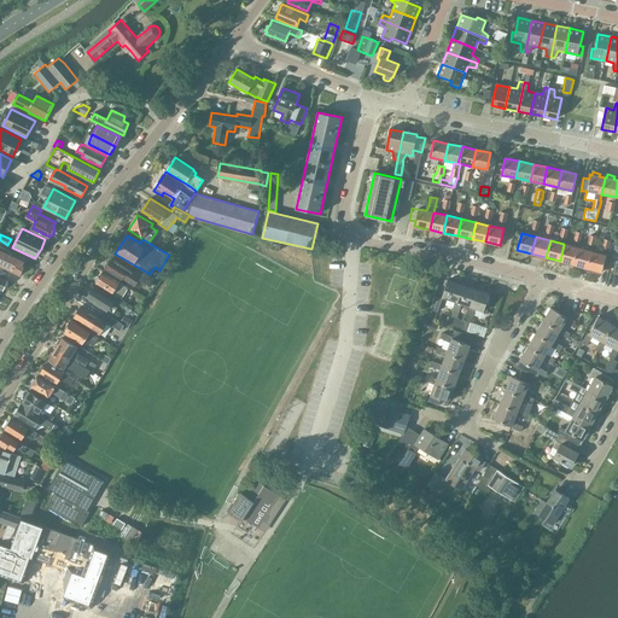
[(573,264),(578,248),(564,244),(560,261),(573,264)]
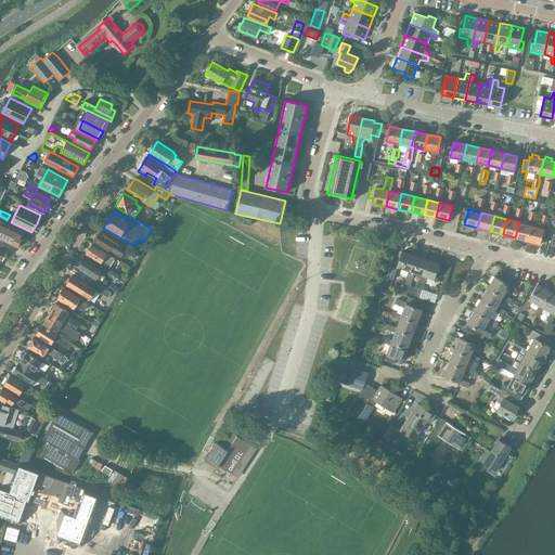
[(0,239),(4,241),(18,247),(25,234),(0,221),(0,239)]
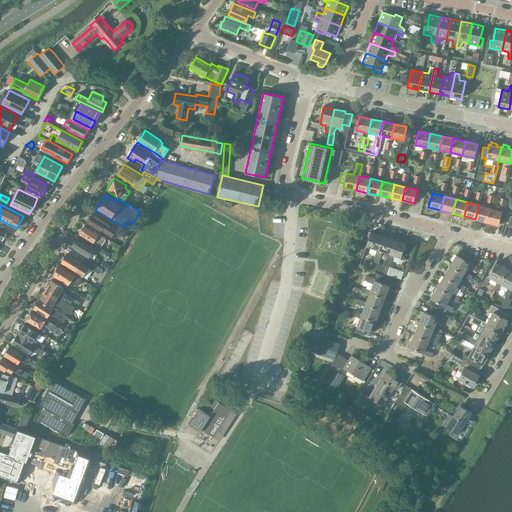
[(487,222),(490,208),(479,205),(475,219),(487,222)]
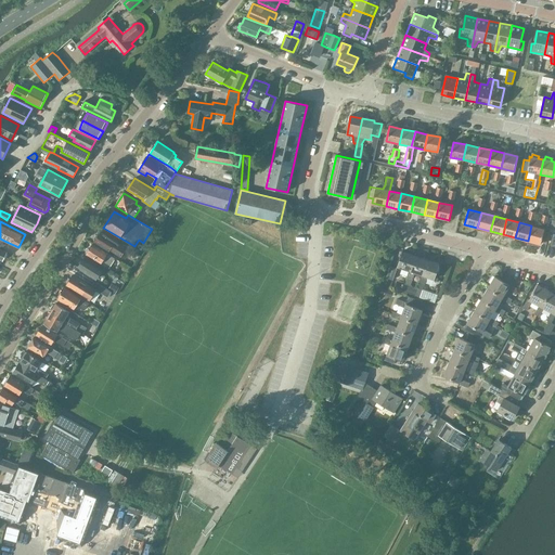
[(531,226),(528,241),(541,244),(544,229),(531,226)]
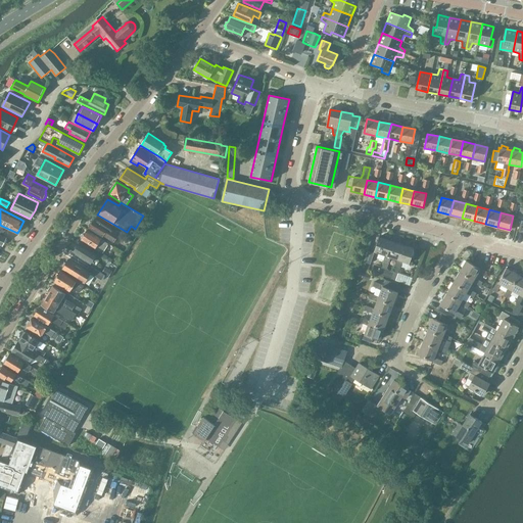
[(113,242),(119,233),(95,219),(89,228),(102,236),(102,235),(113,242)]
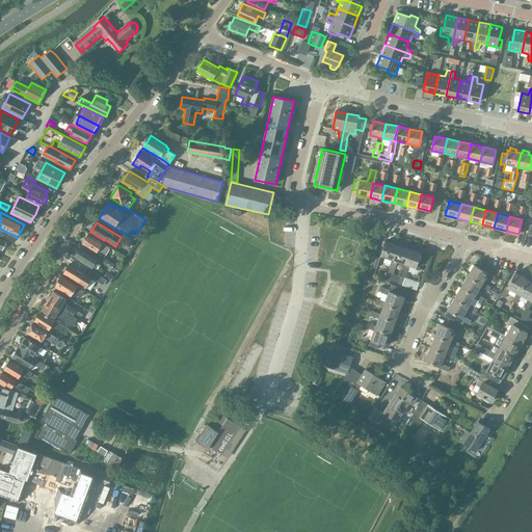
[(107,246),(89,234),(83,244),(97,253),(96,253),(103,258),(104,259),(110,248),(107,245),(107,246)]
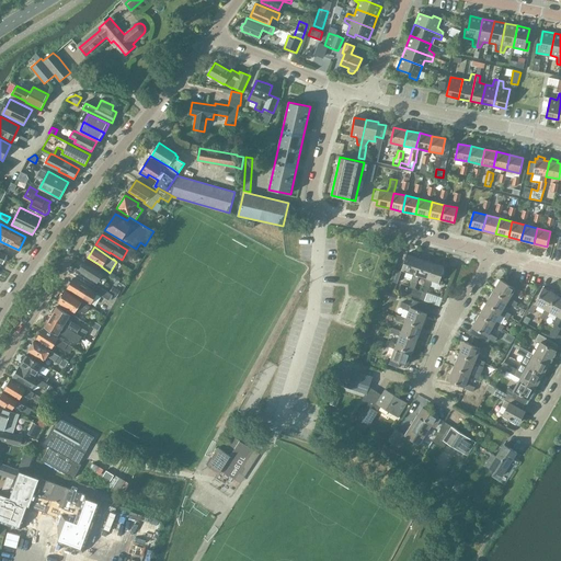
[(414,274),(420,259),(407,254),(402,270),(414,274)]
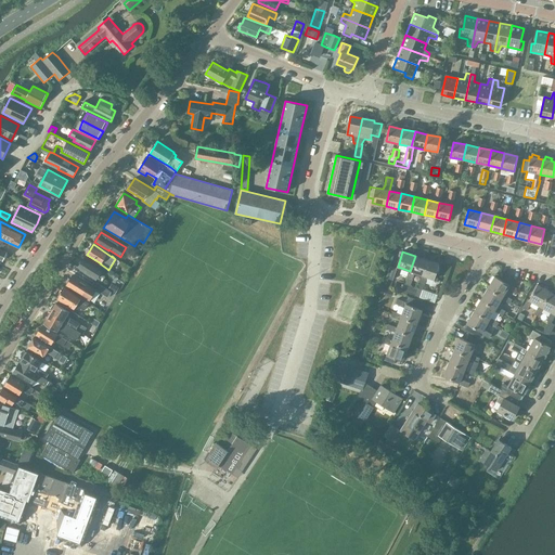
[(422,274),(427,260),(415,256),(410,271),(405,284),(411,286),(415,272),(422,274)]
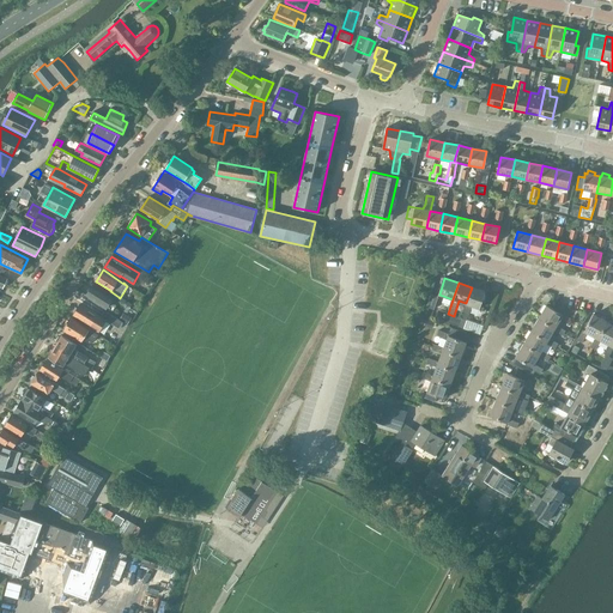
[(93,284),(86,296),(105,309),(114,297),(93,284)]
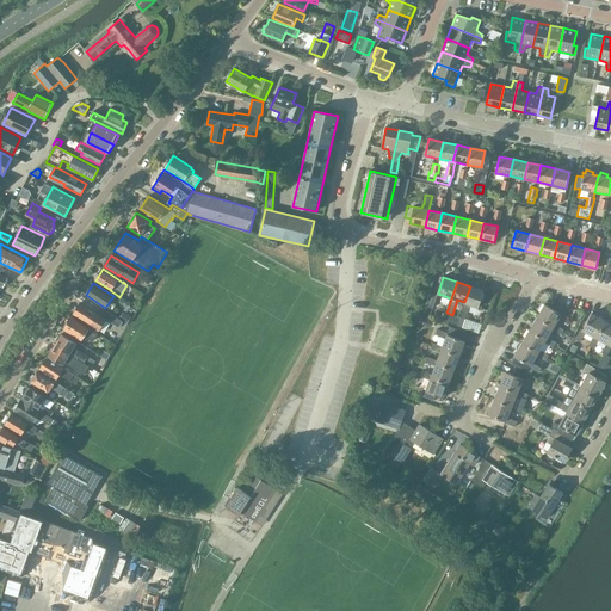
[(479,308),(483,291),(470,287),(464,302),(460,318),(457,326),(463,328),(466,320),(470,304),(479,308)]
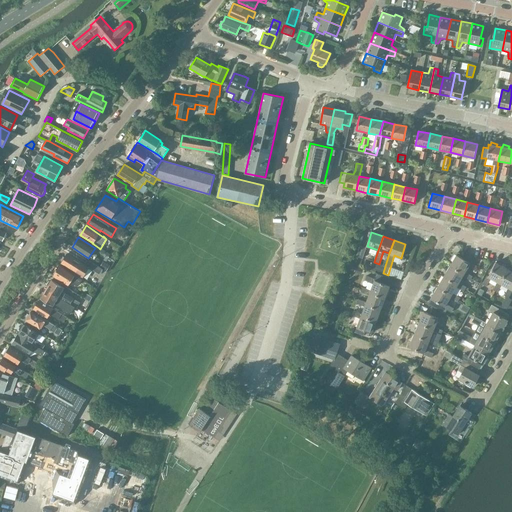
[(362,258),(366,248),(360,246),(357,256),(362,258)]
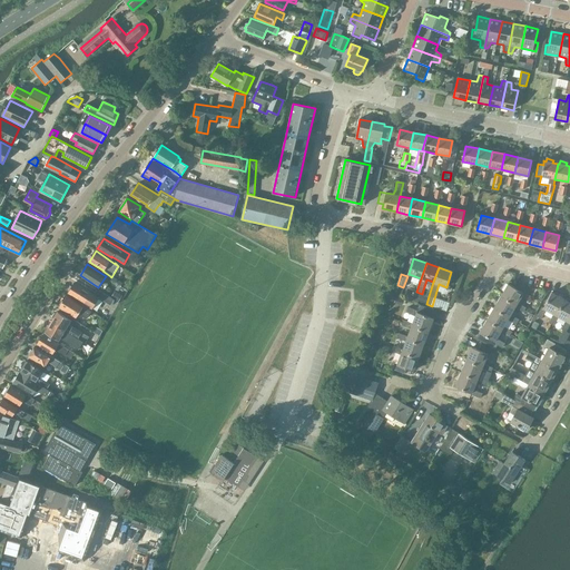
[(110,276),(109,278),(116,283),(120,286),(121,284),(117,281),(111,277),(110,276)]
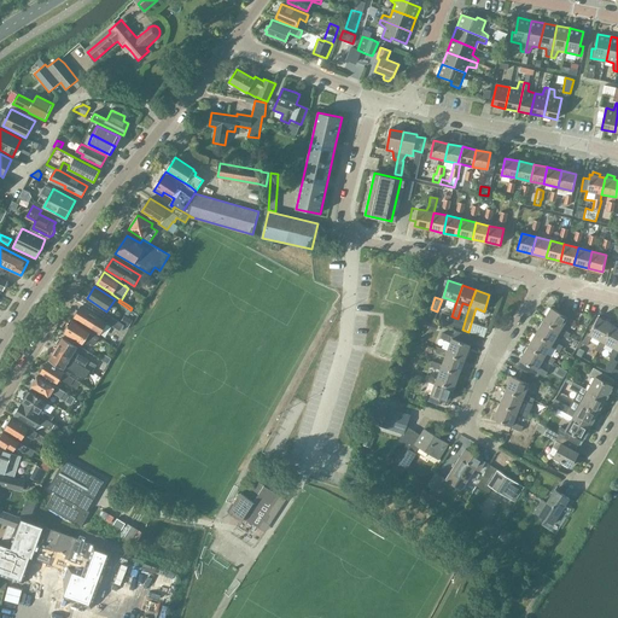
[(75,316),(75,318),(91,328),(89,330),(99,336),(108,324),(120,331),(123,325),(121,324),(114,319),(108,315),(104,321),(81,307),(79,312),(76,312),(75,315),(75,316)]
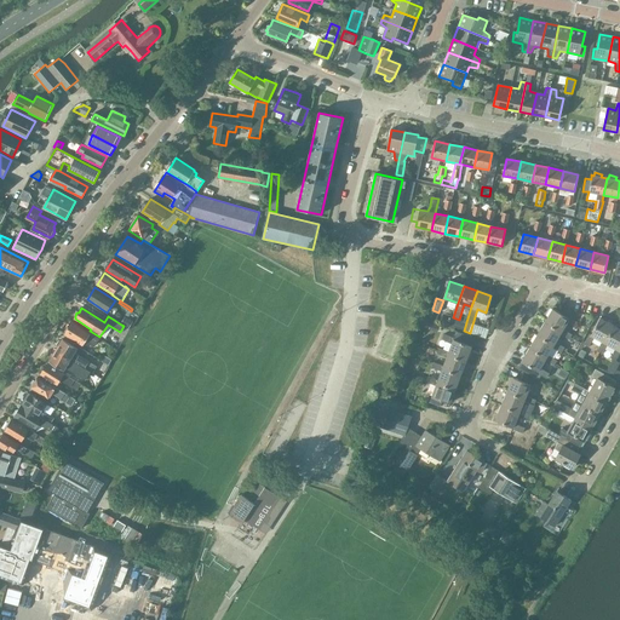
[(569,340),(573,334),(564,331),(570,320),(554,310),(546,323),(562,333),(562,336),(569,340)]
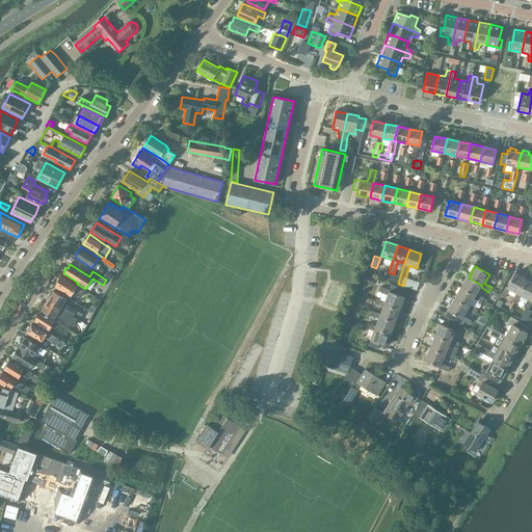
[(107,272),(104,278),(106,280),(110,283),(113,276),(107,272)]
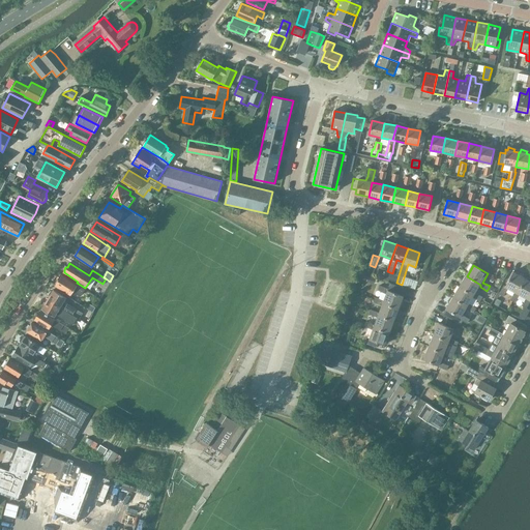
[(517,293),(525,278),(513,272),(506,286),(504,286),(499,294),(504,296),(508,288),(516,292),(517,293)]
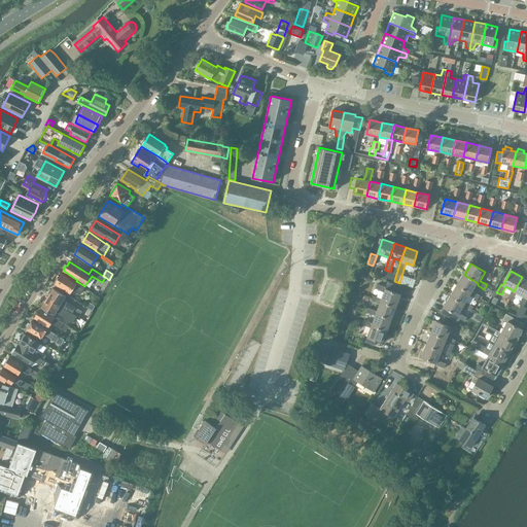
[(56,283),(56,284),(69,293),(72,287),(79,292),(82,287),(62,274),(59,278),(58,279),(56,282),(56,283)]
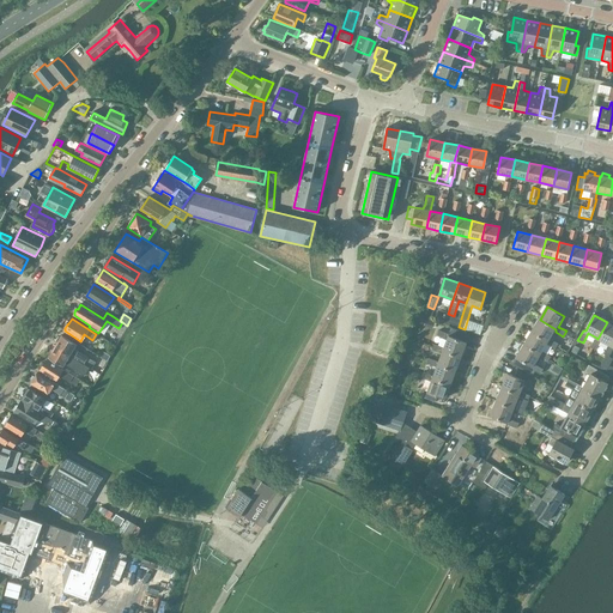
[(551,339),(556,332),(556,329),(540,320),(532,332),(548,343),(547,344),(556,349),(559,344),(551,339)]
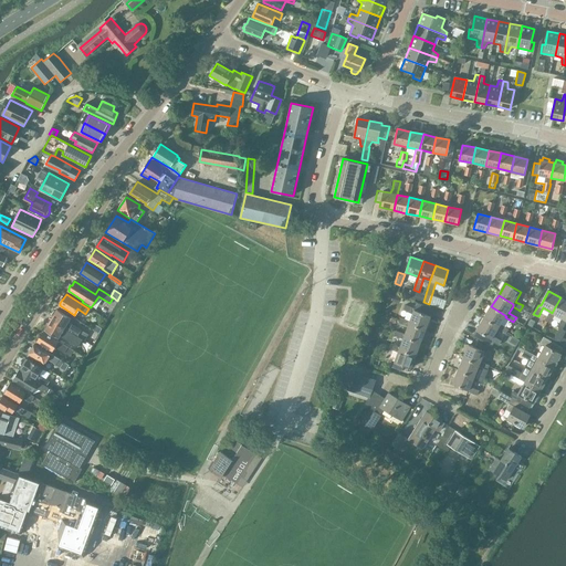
[(564,320),(565,315),(565,300),(561,297),(552,313),(551,312),(545,321),(551,323),(555,314),(562,318),(564,320)]
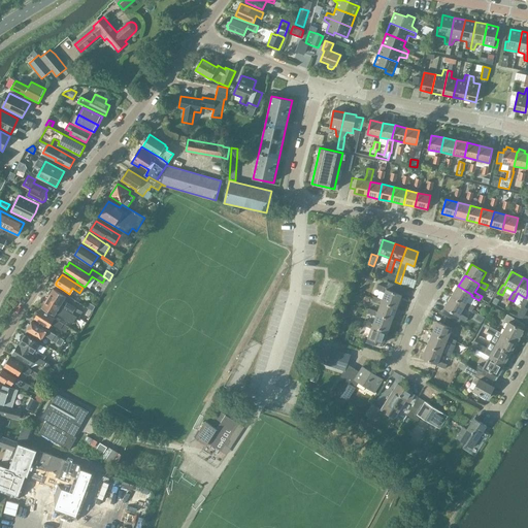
[(400,294),(402,288),(389,283),(387,288),(378,285),(376,289),(386,292),(383,300),(382,301),(397,307),(402,295),(400,294)]
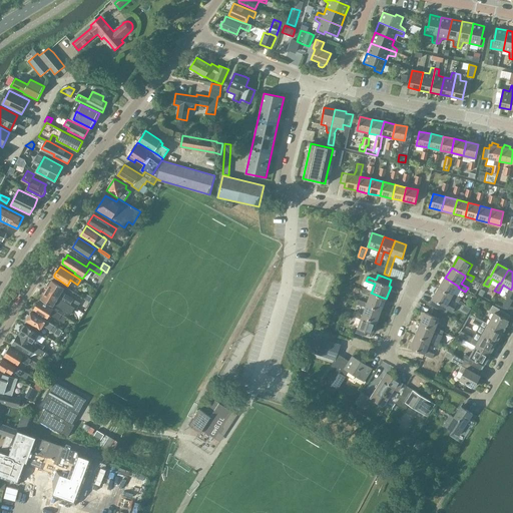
[(459,303),(461,299),(455,295),(458,288),(459,287),(445,278),(439,289),(453,297),(452,299),(459,303)]
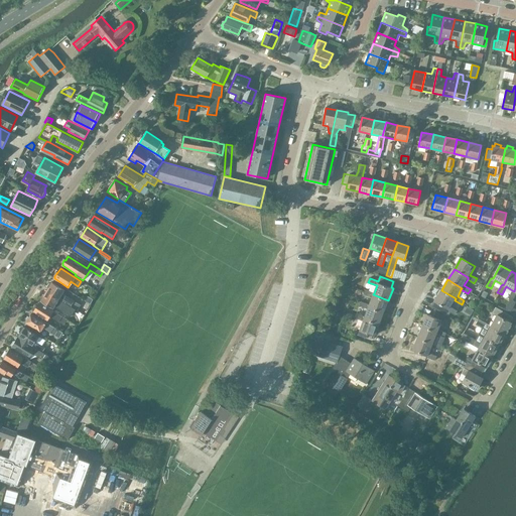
[(48,288),(46,291),(71,306),(72,307),(75,309),(77,310),(78,310),(82,305),(74,301),(75,300),(62,293),(65,290),(52,282),(51,283),(49,283),(47,286),(48,288)]
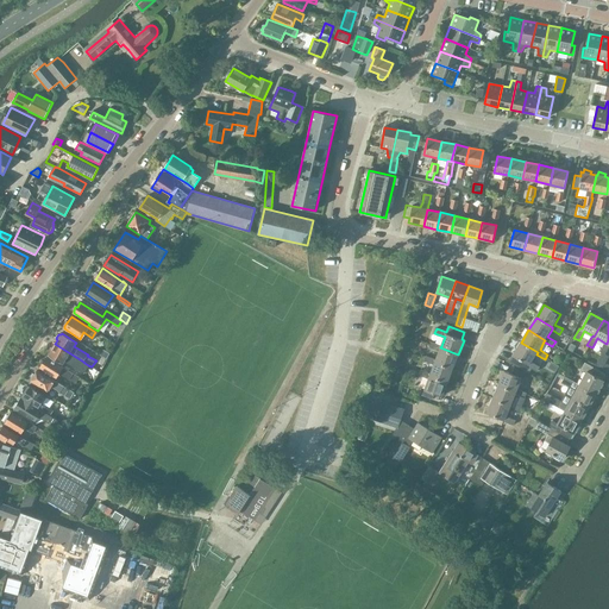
[(453,369),(458,355),(440,347),(441,346),(431,341),(429,347),(439,351),(435,359),(435,362),(453,369)]
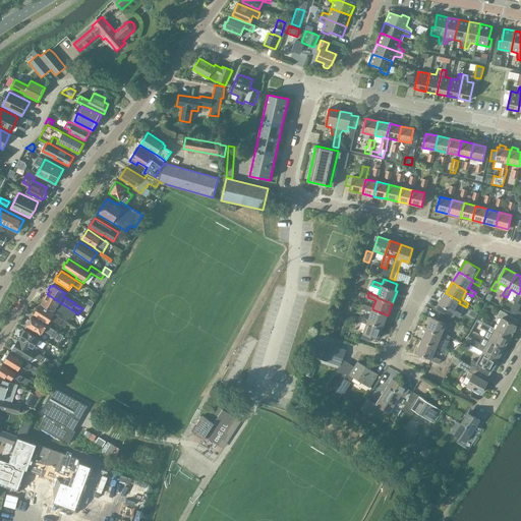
[(455,310),(459,303),(460,301),(446,293),(440,304),(443,306),(440,311),(450,319),(453,314),(459,319),(462,314),(455,310)]
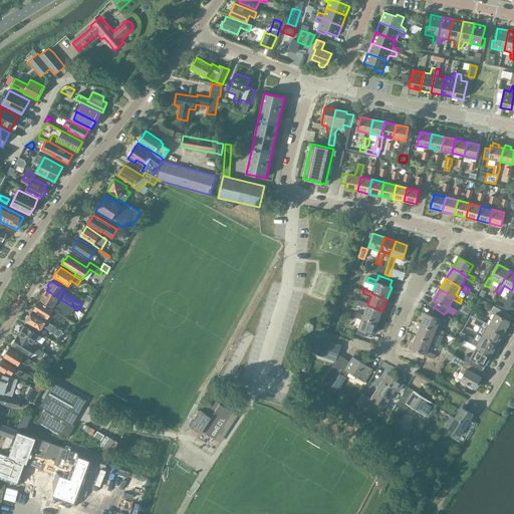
[(41,298),(40,300),(52,307),(54,304),(70,315),(74,308),(71,306),(70,305),(46,290),(44,293),(42,293),(40,296),(41,298)]
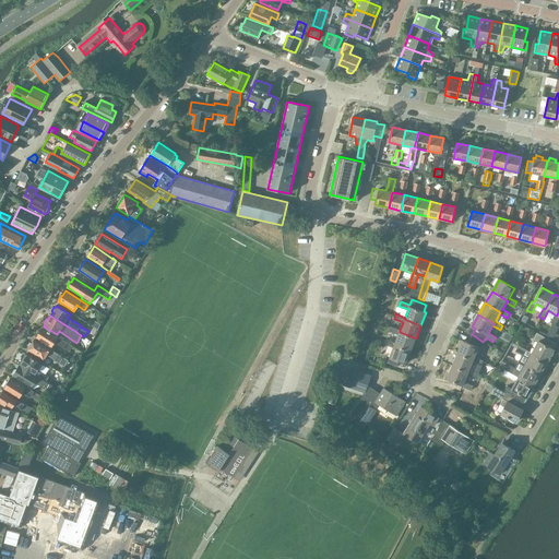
[(552,324),(547,335),(556,341),(558,342),(558,341),(558,334),(556,333),(558,328),(556,325),(552,324)]
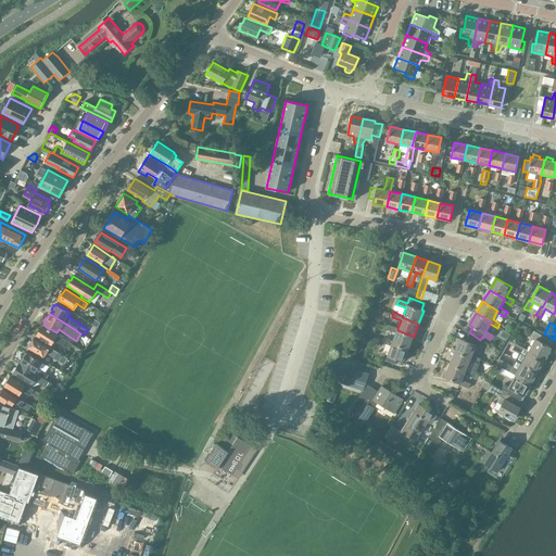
[(408,349),(414,337),(397,330),(397,328),(389,325),(387,330),(396,333),(393,341),(392,343),(408,349)]
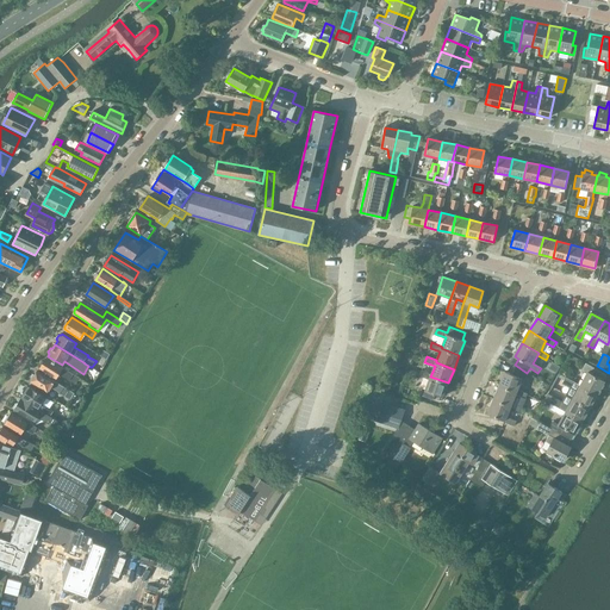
[(80,378),(47,358),(39,368),(55,379),(58,374),(64,378),(75,384),(80,378)]
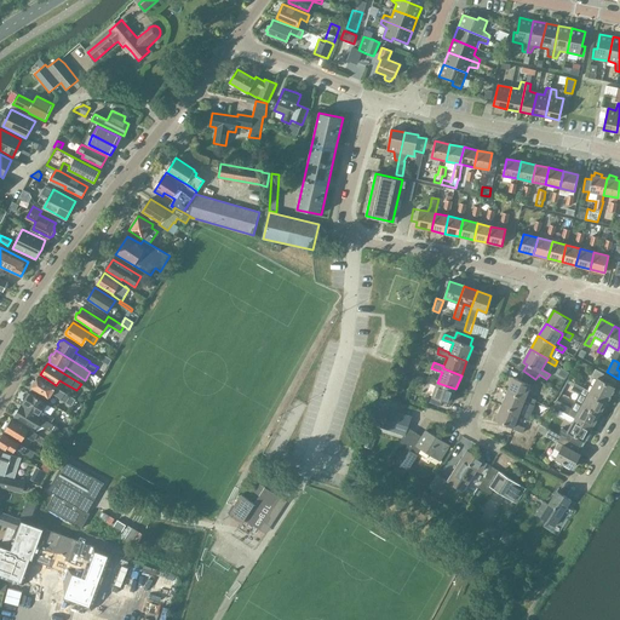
[(591,392),(607,401),(614,388),(618,382),(596,369),(592,375),(598,379),(591,392)]
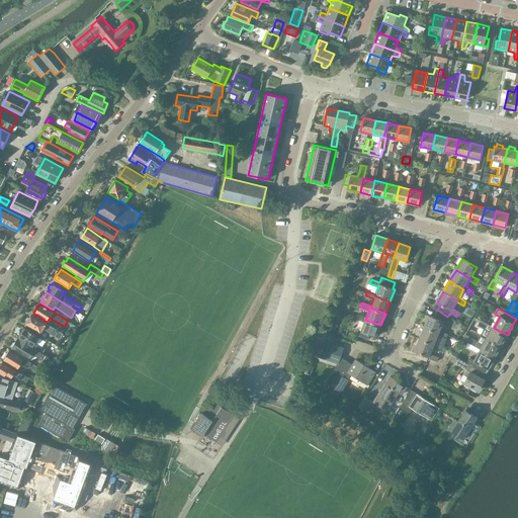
[(448,317),(447,317),(437,312),(435,319),(429,316),(424,328),(439,334),(438,336),(446,339),(448,334),(440,331),(443,322),(445,323),(448,317)]
